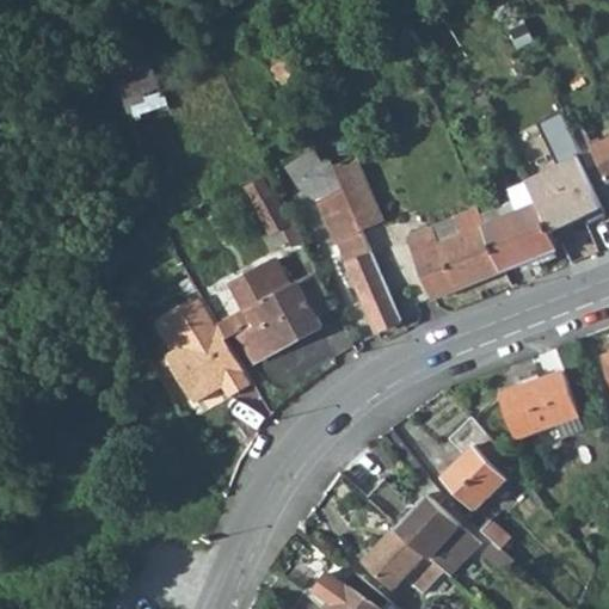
[(245,20),(240,12),(233,17),(238,24),(245,20)]
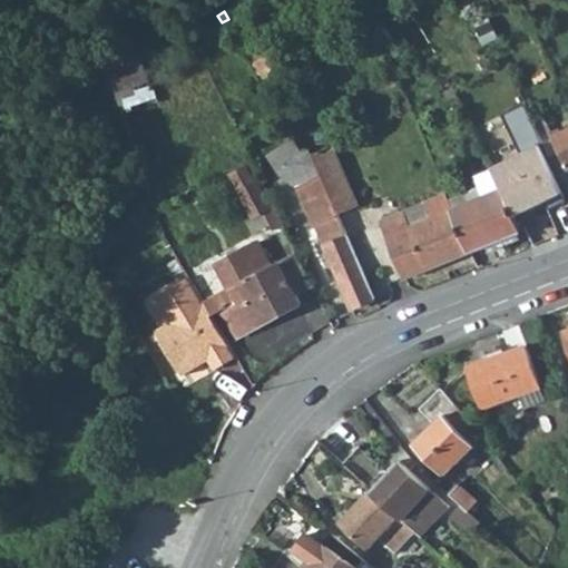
[(399,52),(382,21),(365,30),(383,61),(399,52)]
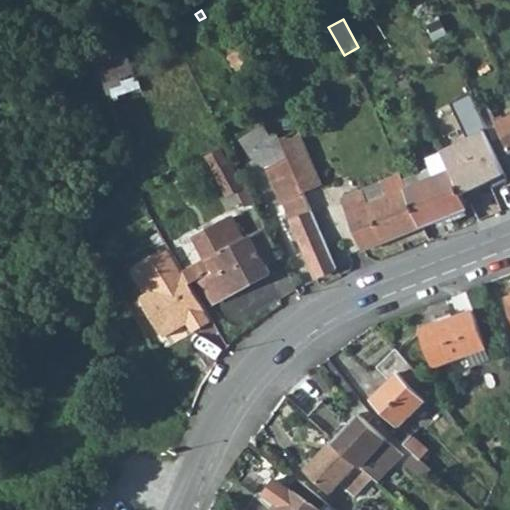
[(265,72),(238,25),(212,40),(219,52),(239,86),(239,87),(265,72)]
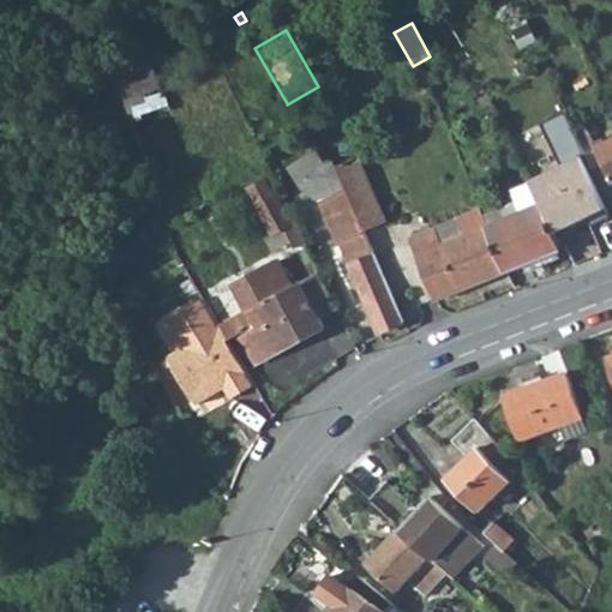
[(165,99),(147,47),(107,61),(125,114),(165,99)]
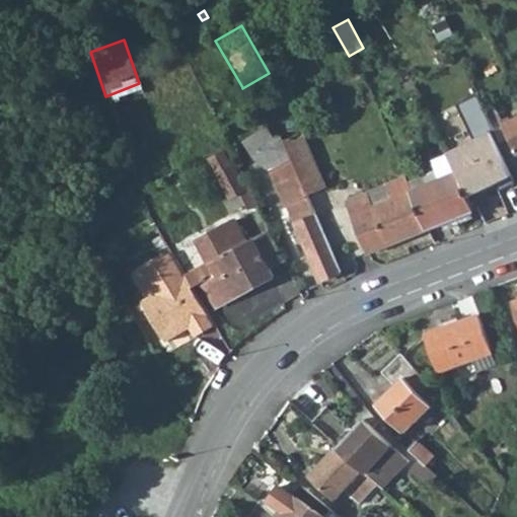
[(516,157),(516,156),(516,119),(510,123),(503,126),(494,131),(500,143),(508,139),(516,157)]
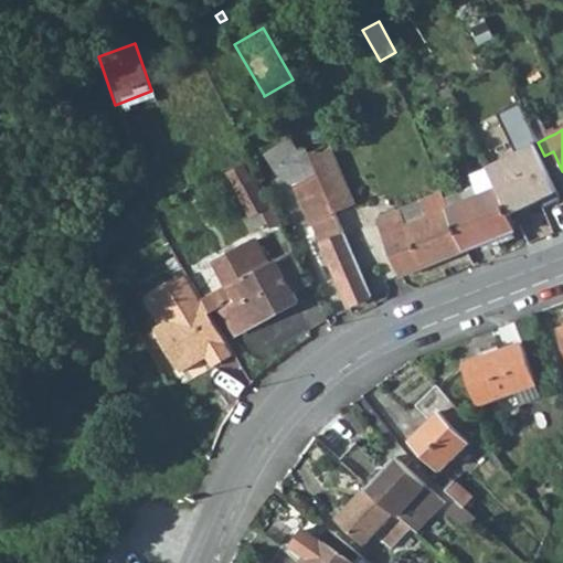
[(289,138),(264,157),(276,172),(295,153),(298,152),(289,138)]
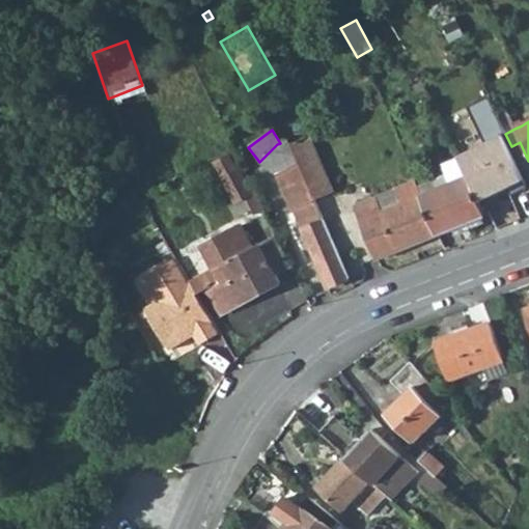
[(287,143),(312,200),(332,192),(307,135),(287,143)]
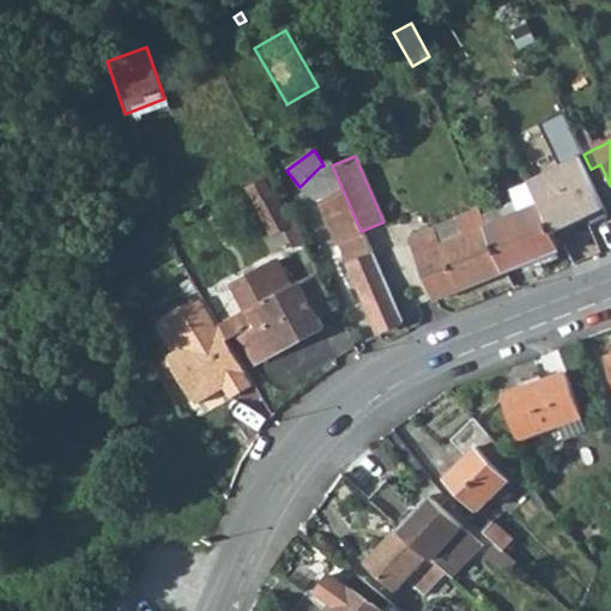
[(576,158),(527,185),(550,234),(600,209),(576,158)]
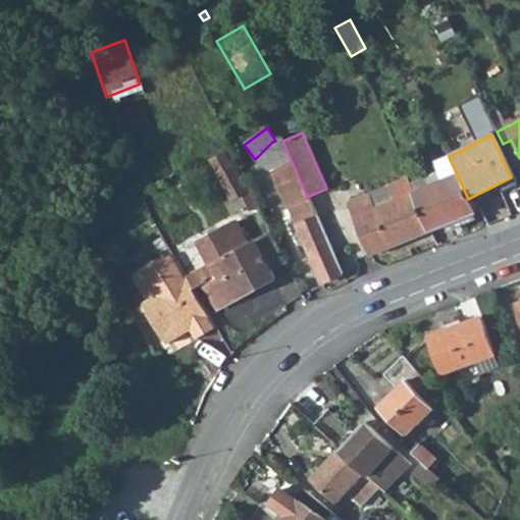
[(255,159),(254,160),(270,172),(287,211),(288,210),(320,284),(341,275),(307,197),(282,141),(281,138),(275,141),(272,142),(255,159)]
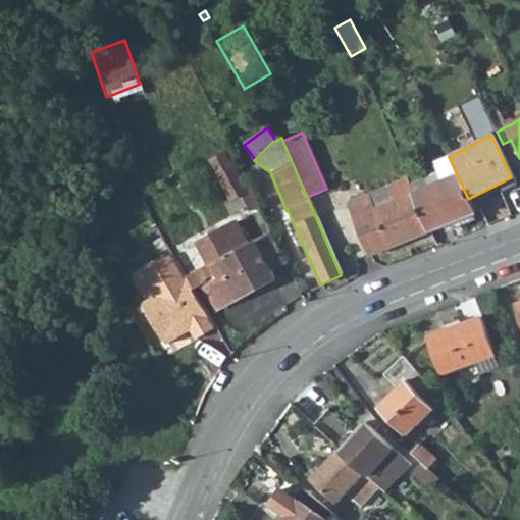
[(249,190),(244,192),(232,168),(230,169),(222,153),(209,159),(230,201),(240,196),(248,214),(258,209),(249,190)]
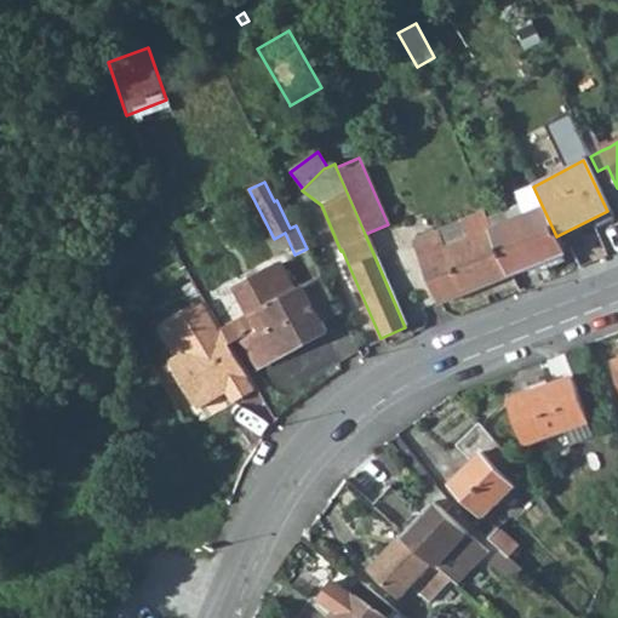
[(510,276),(565,255),(556,236),(533,187),(514,194),(518,207),(487,221),(510,276)]
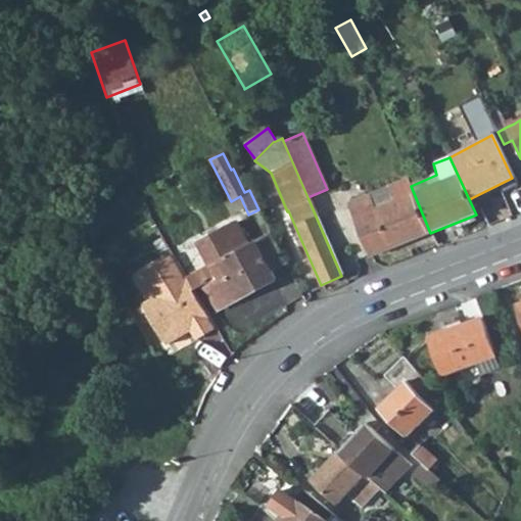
[(408,178),(348,203),(371,256),(430,233),(411,186),(408,178)]
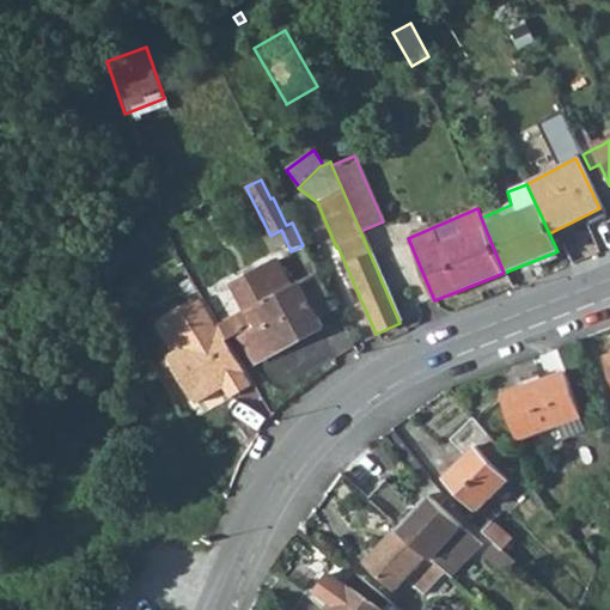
[(298,286),(269,302),(263,290),(249,298),(255,311),(257,310),(266,323),(255,328),(252,325),(239,333),(226,340),(233,351),(242,346),(252,365),(321,329),(298,286)]
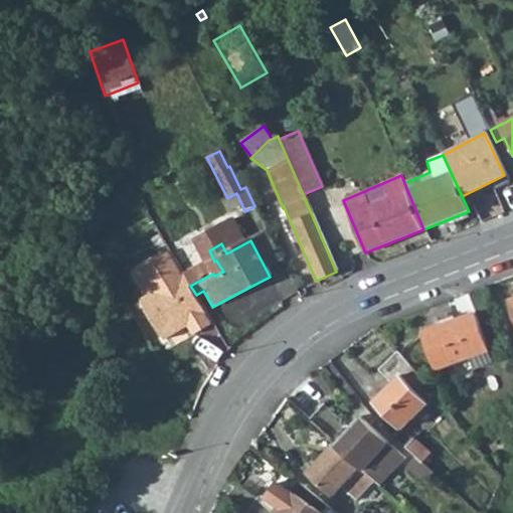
[(195,336),(213,325),(196,295),(190,286),(171,253),(141,272),(154,294),(142,301),(162,335),(167,342),(189,328),(195,336)]
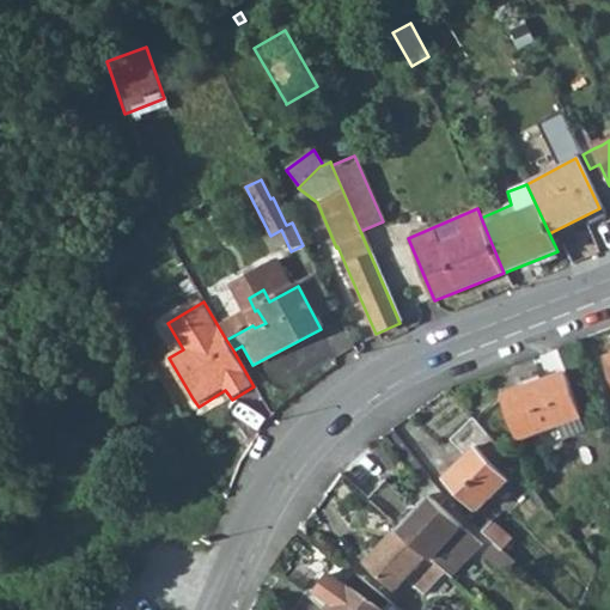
[(586,427),(563,371),(504,394),(522,437),(556,424),(562,438),(586,427)]
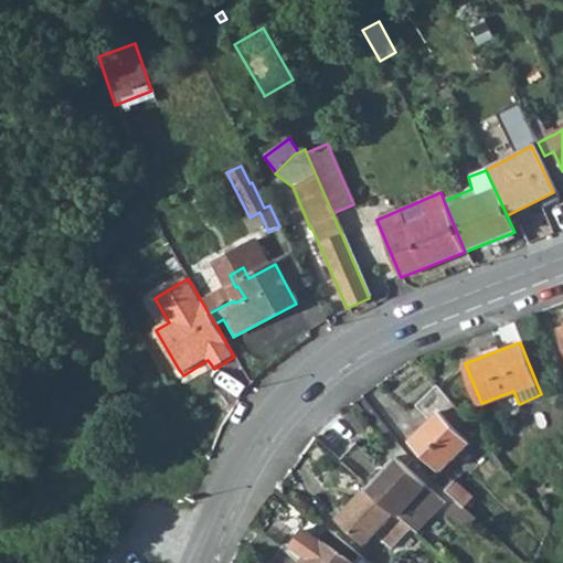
[(432,420),(412,439),(442,469),(480,434),(450,400),(437,384),(418,404),(432,420)]
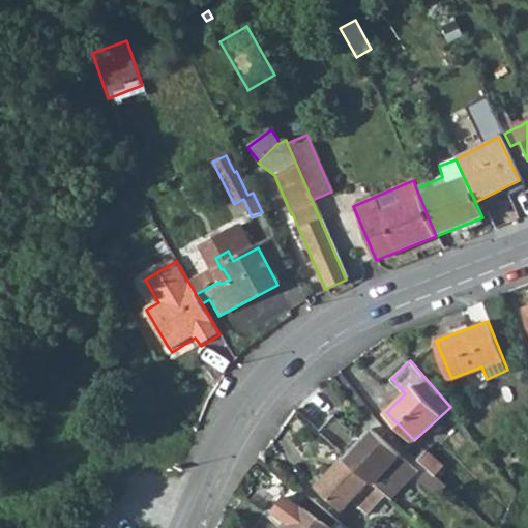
[(346,457),(371,478),(390,497),(415,469),(370,430),(356,445),(330,423),(321,433),(346,457)]
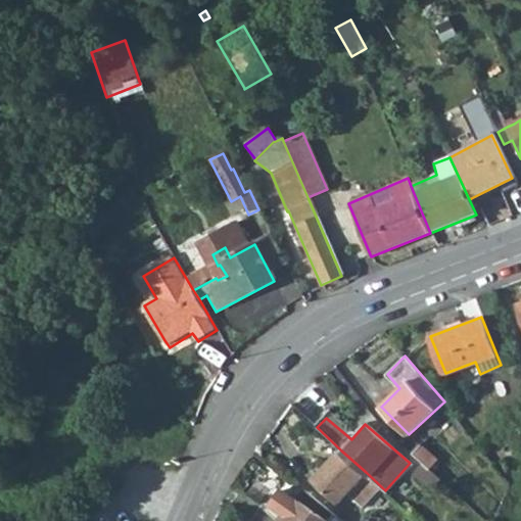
[(434,456),(417,440),(410,448),(426,464),(434,456)]
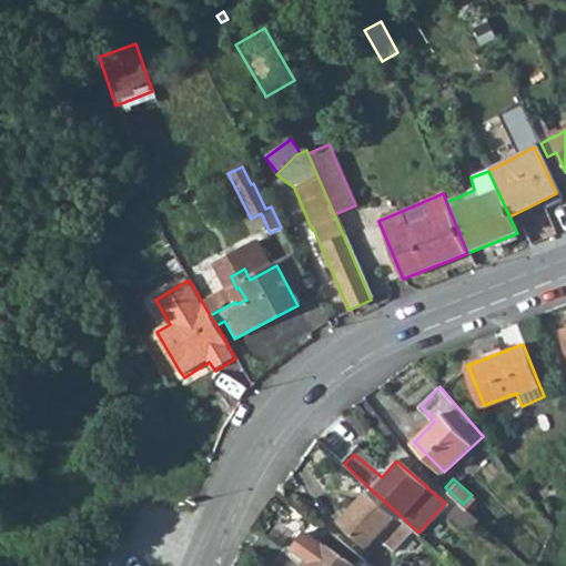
[(371,489),(343,522),(370,545),(397,513),(371,489)]
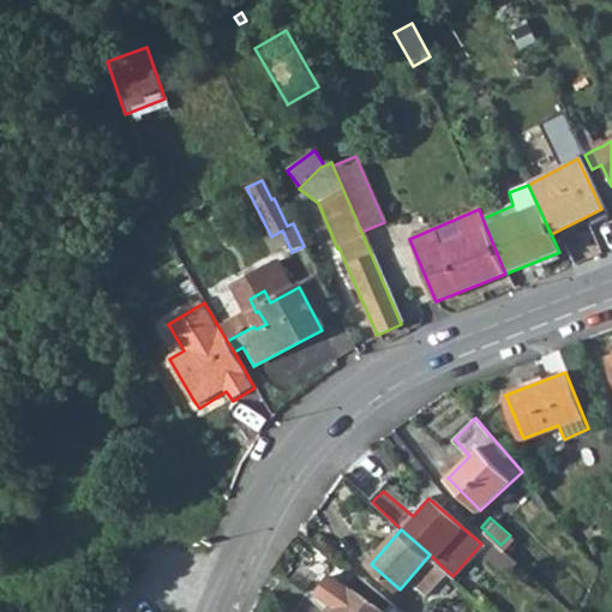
[(497,544),(487,553),(509,573),(519,564),(497,544)]
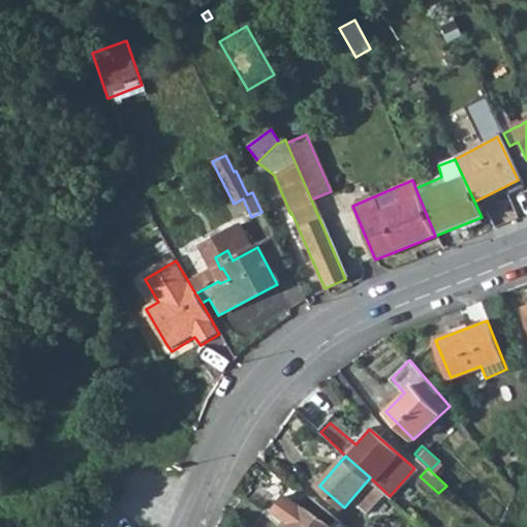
[(323,526),(281,497),(271,512),(285,522),(282,526),(323,526)]
